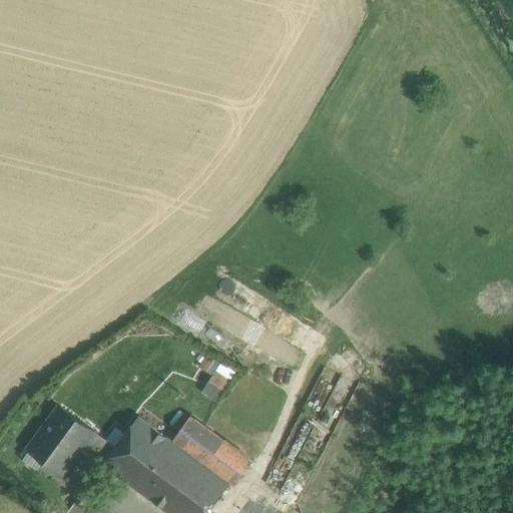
[(200,386),(213,397),(227,379),(214,368),(200,386)]
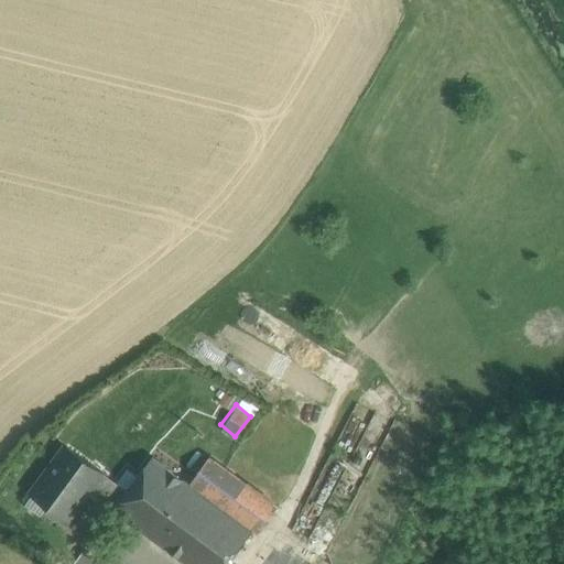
[(67,446),(33,492),(69,519),(89,491),(104,473),(67,446)]
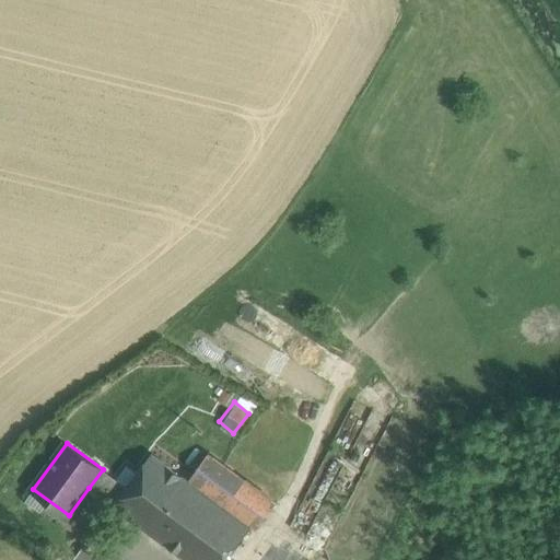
[(152,455),(138,476),(131,470),(126,478),(131,482),(128,488),(115,506),(146,528),(161,509),(166,512),(188,482),(152,455)]
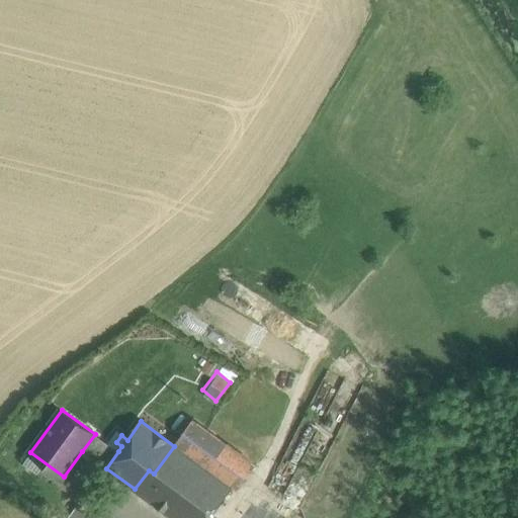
[(118,451),(95,434),(82,451),(105,468),(106,468),(118,451)]
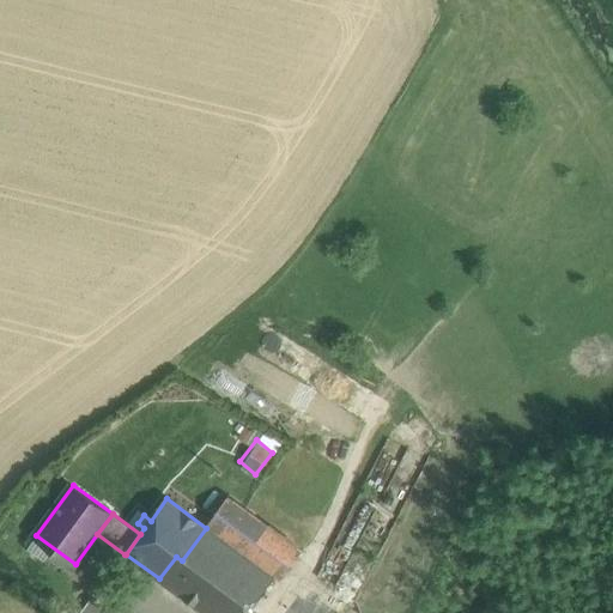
[(298,545),(268,525),(246,556),(274,577),(280,582),(307,545),(301,541),(298,545)]
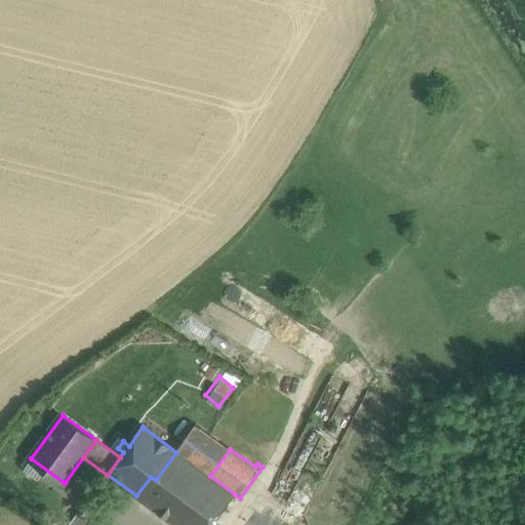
[(210,476),(176,452),(156,480),(151,477),(136,495),(175,524),(211,524),(235,494),(210,476)]
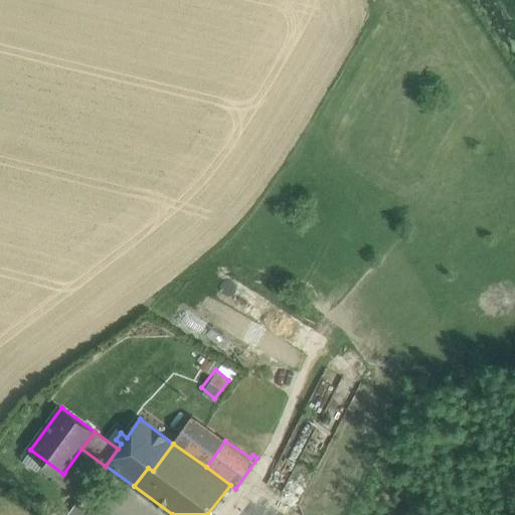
[(91,514),(76,504),(67,514),(91,514)]
